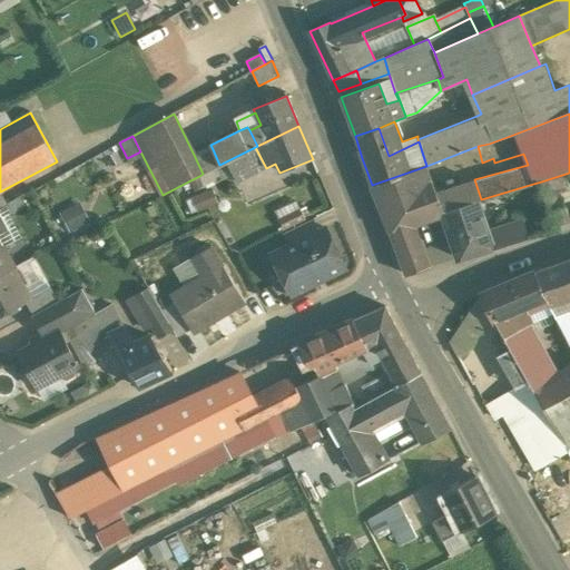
[(255,147),(228,160),(235,175),(237,182),(266,168),(255,147)]
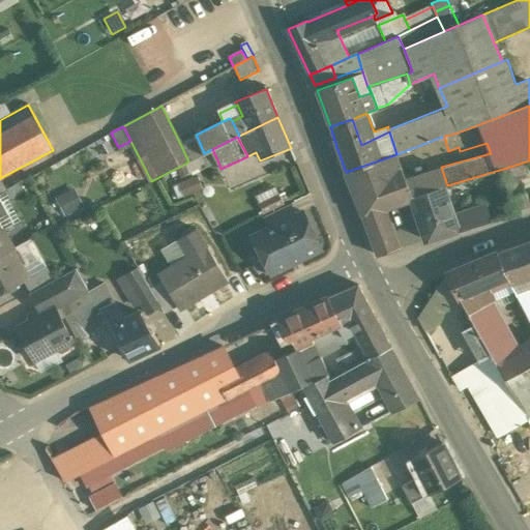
[(194,159),(204,153),(198,139),(194,141),(194,140),(181,146),(188,162),(194,159)]
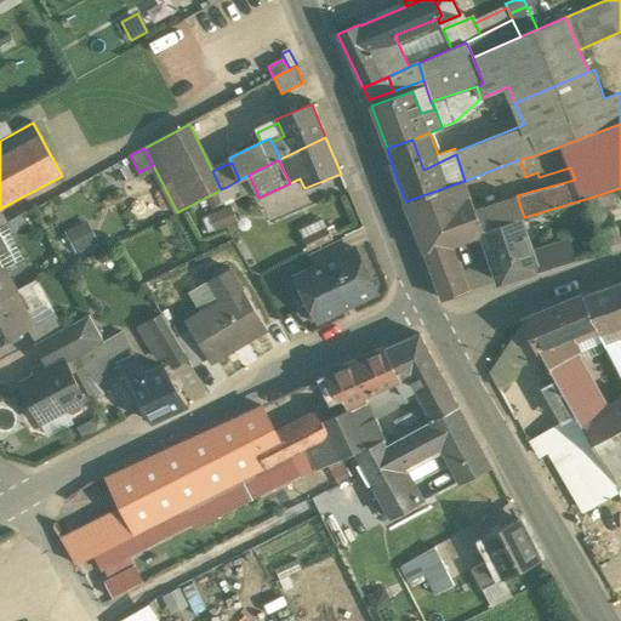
[(256,191),(249,175),(239,180),(244,191),(246,194),(256,191)]
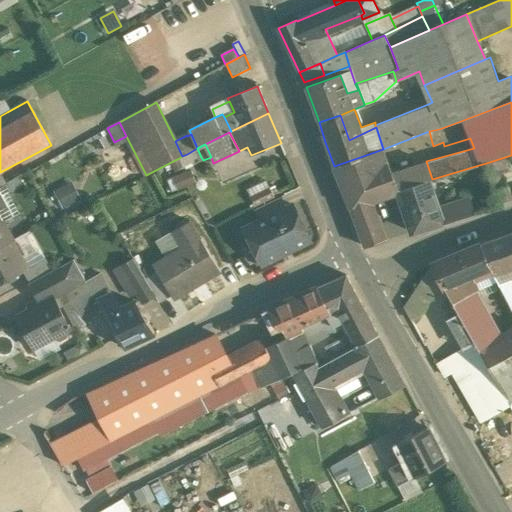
[(201,157),(197,148),(187,154),(191,162),(201,157)]
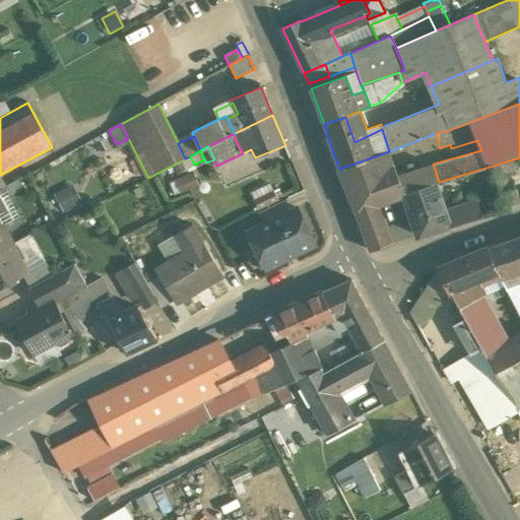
[(439,182),(433,164),(398,176),(389,151),(339,169),(356,211),(404,193),(439,182)]
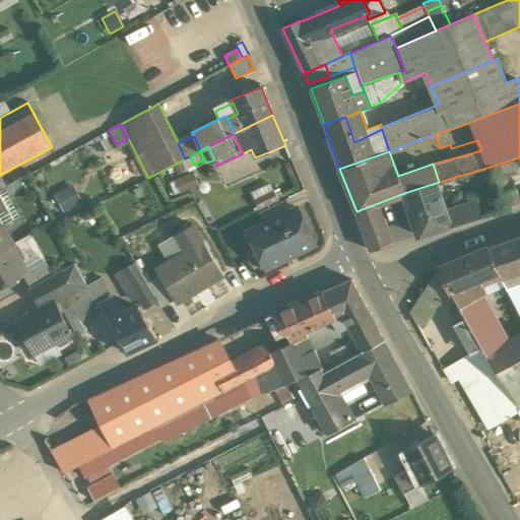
[(519,159),(519,157),(494,166),(502,192),(507,205),(519,200),(519,198),(512,177),(519,175),(515,165),(519,161),(519,159)]
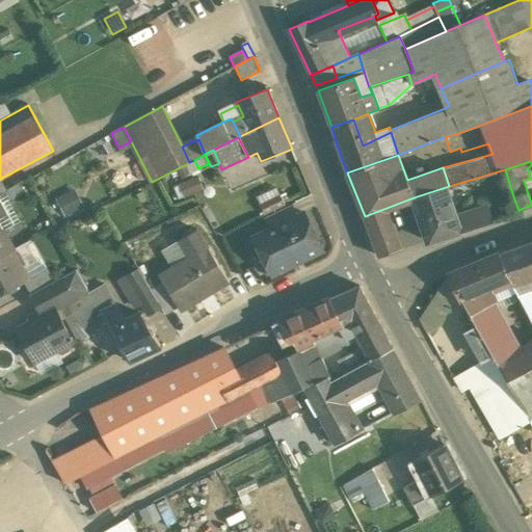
[(178,168),(183,179),(191,175),(186,164),(178,168)]
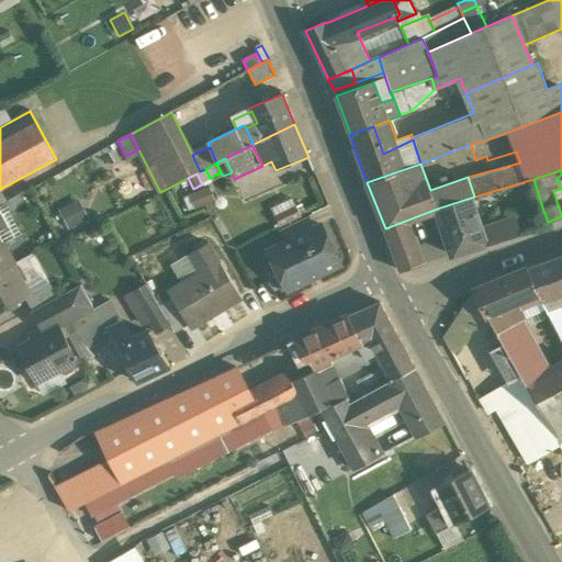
[(518,183),(504,188),(509,205),(524,200),(518,183)]
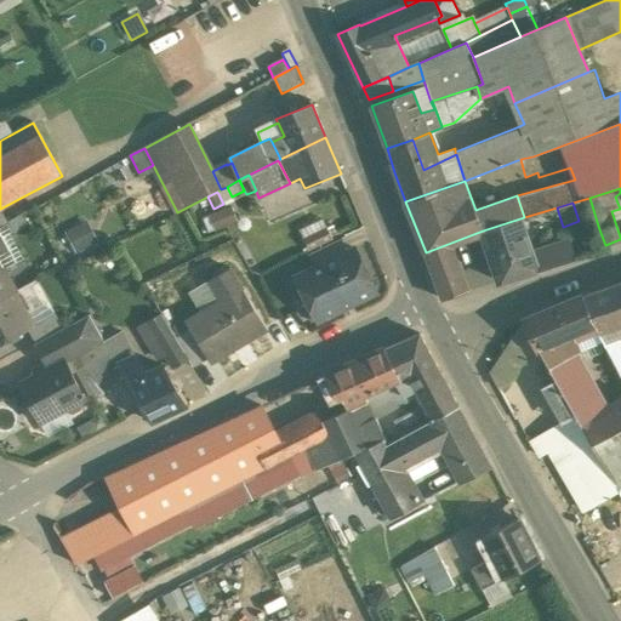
[(209,215),(216,232),(239,223),(232,206),(209,215)]
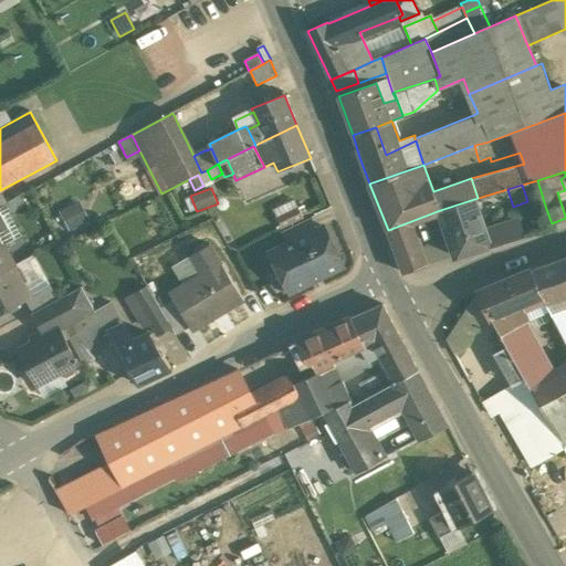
[(457,258),(503,243),(498,224),(489,228),(478,198),(440,210),(442,216),(457,258)]
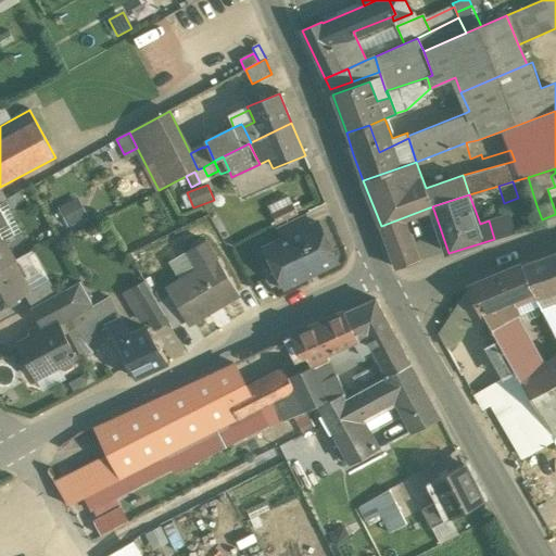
[(68,224),(84,217),(76,200),(61,206),(68,224)]
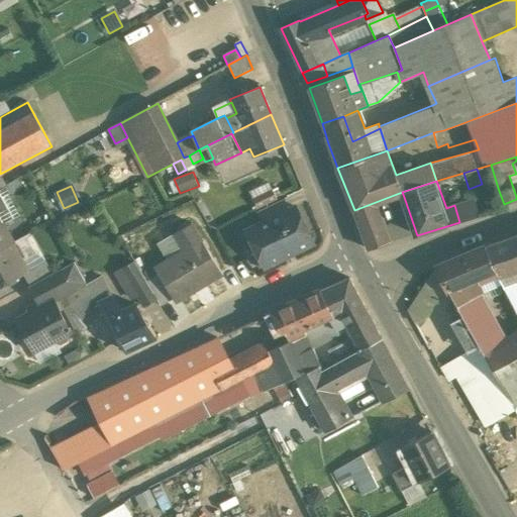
[(504,204),(499,191),(454,205),(459,222),(506,208),(504,204)]
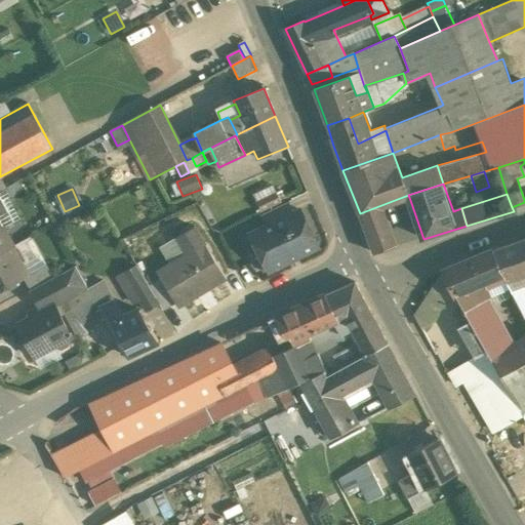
[(410,200),(408,195),(360,213),(374,253),(396,246),(385,209),(410,200)]
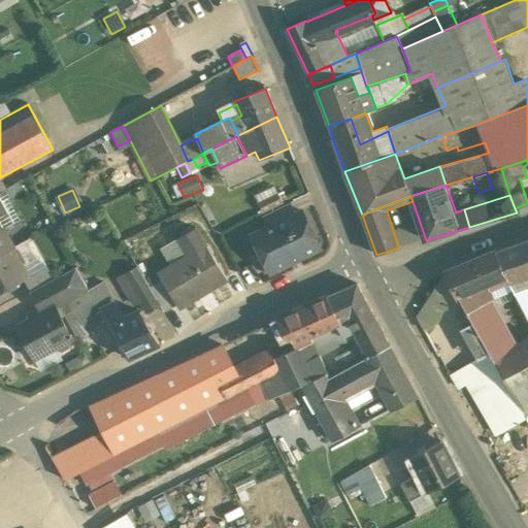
[(288,204),(265,216),(270,227),(294,215),(288,204)]
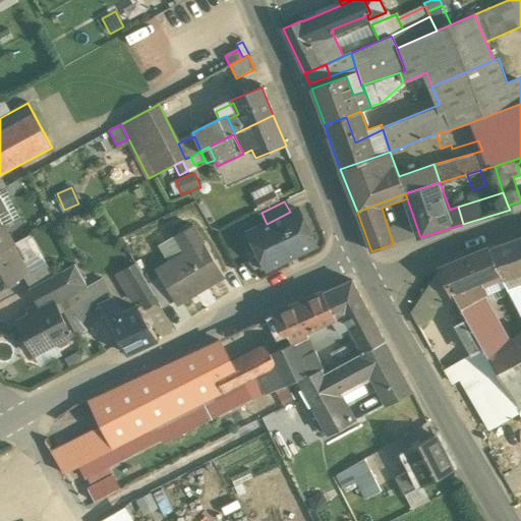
[(315,245),(297,209),(267,224),(252,231),(271,267),(315,245)]
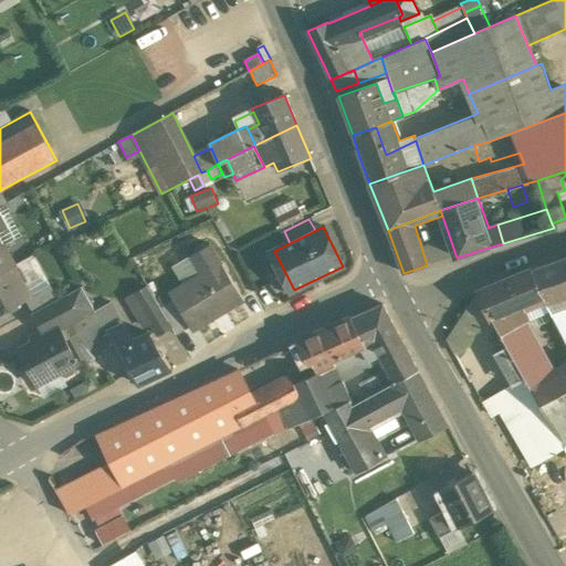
[(175,301),(190,326),(195,333),(245,302),(222,264),(223,263),(211,244),(190,257),(199,273),(169,292),(175,301)]
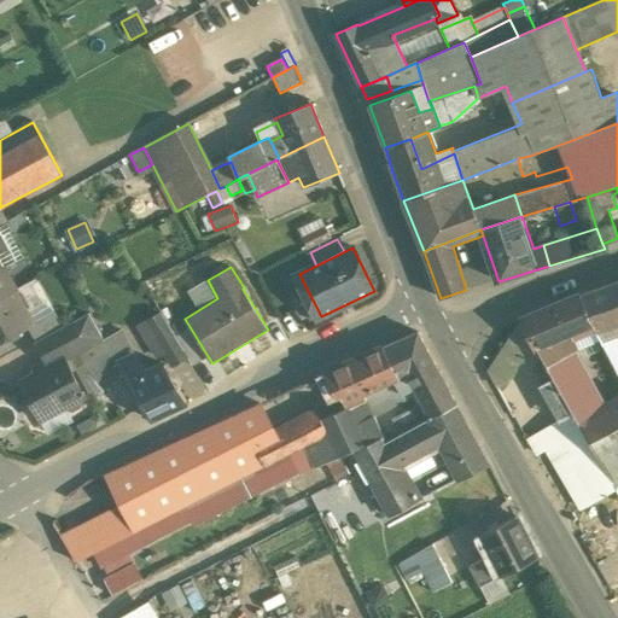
[(0,298),(15,291),(17,290),(5,268),(0,269),(0,298)]
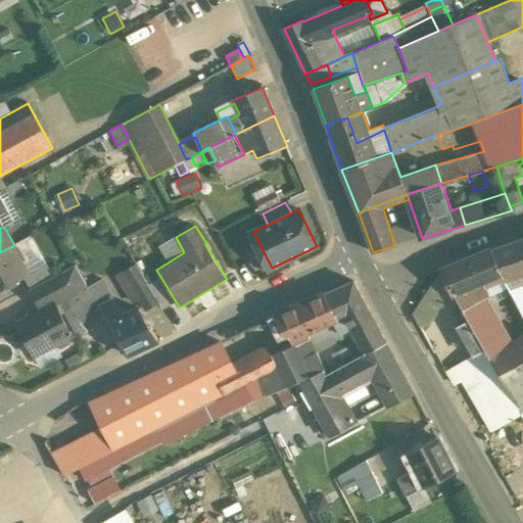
[(522,238),(491,250),(507,280),(512,292),(522,287),(522,238)]
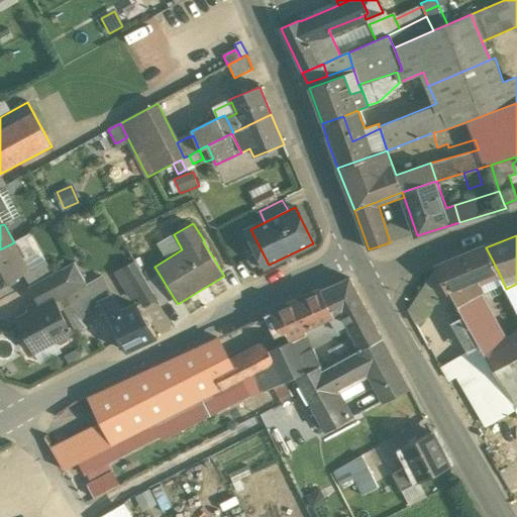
[(12,243),(0,249),(0,286),(24,274),(28,271),(27,271),(12,243)]
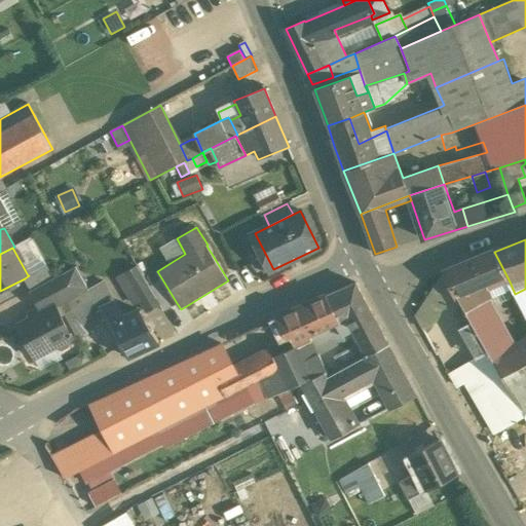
[(457,297),(466,312),(491,299),(493,298),(489,290),(510,282),(494,252),(493,251),(446,271),(457,297)]
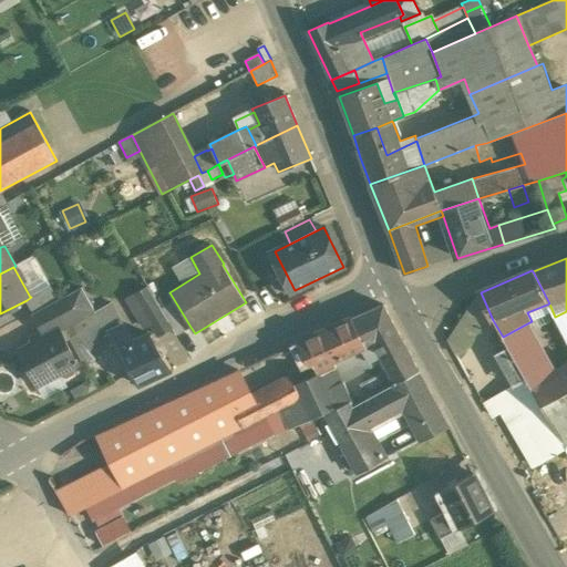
[(50,286),(30,297),(31,297),(27,300),(33,313),(58,300),(50,286)]
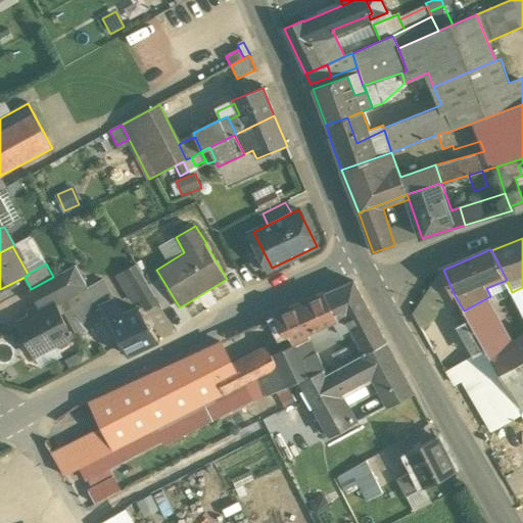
[(149,286),(137,266),(120,277),(135,302),(140,299),(146,311),(158,302),(149,286)]
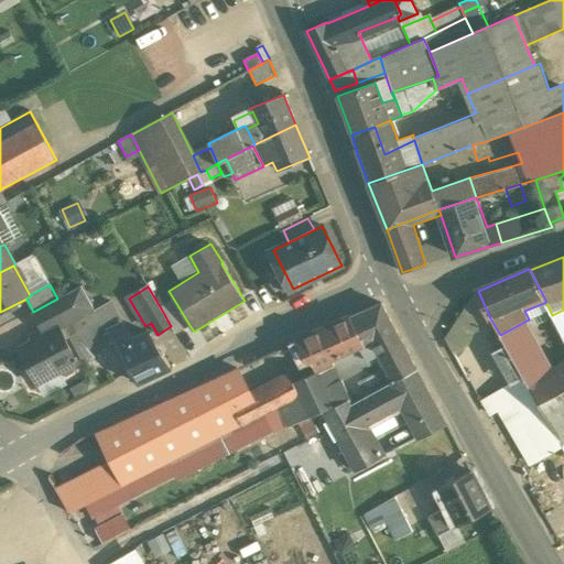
[(33,312),(32,312),(45,335),(58,327),(60,328),(80,317),(68,293),(33,312)]
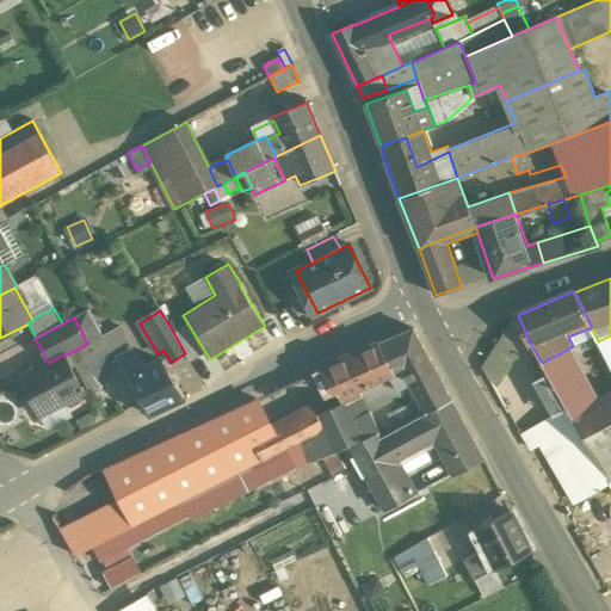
[(189,325),(174,334),(185,353),(190,362),(205,352),(189,325)]
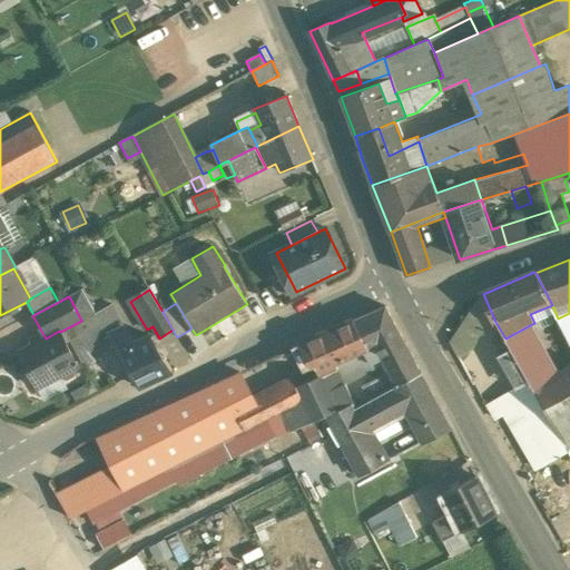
[(110,305),(95,314),(109,334),(117,331),(115,325),(120,323),(110,305)]
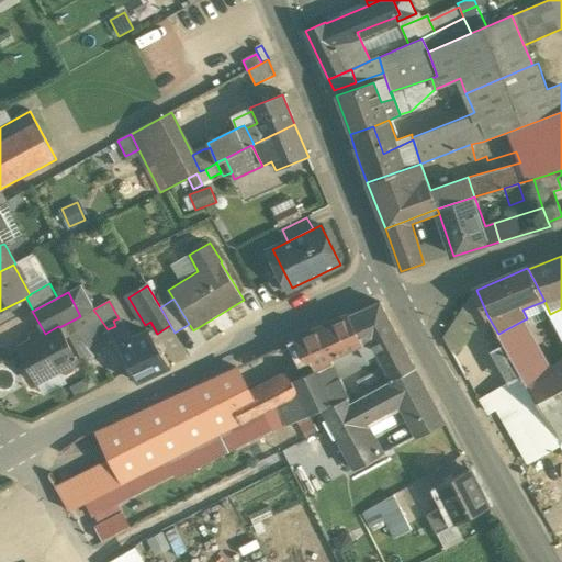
[(415,368),(380,303),(349,316),(362,345),(370,341),(373,343),(378,353),(385,368),(392,380),(415,368)]
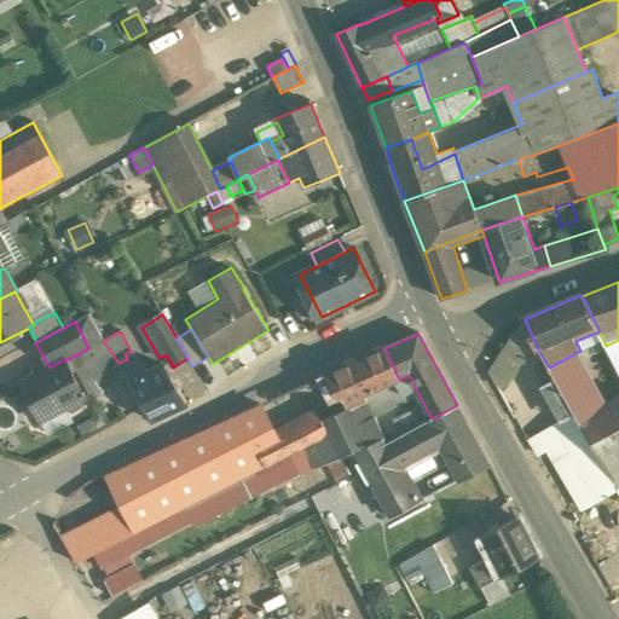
[(504,383),(531,352),(514,337),(487,369),(504,383)]
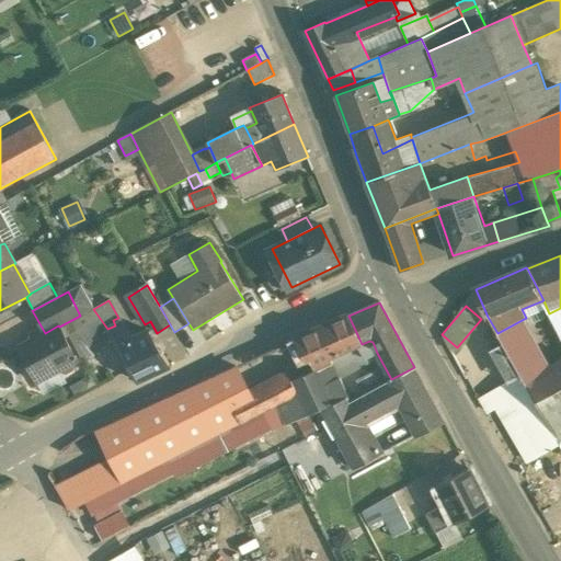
[(560,308),(549,313),(560,335),(560,308)]
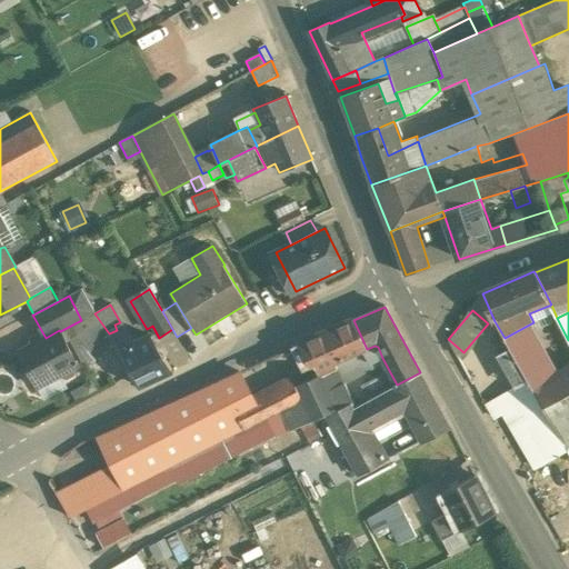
[(353,320),(307,341),(313,358),(320,376),(337,368),(335,363),(367,349),(353,320)]
